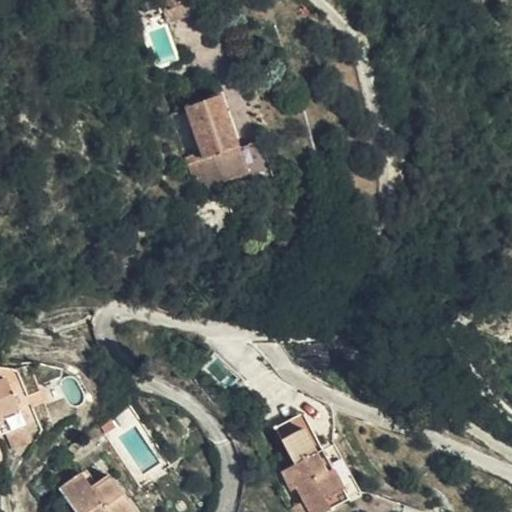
[(159,0),(166,17),(176,13),(172,0),(159,0)]
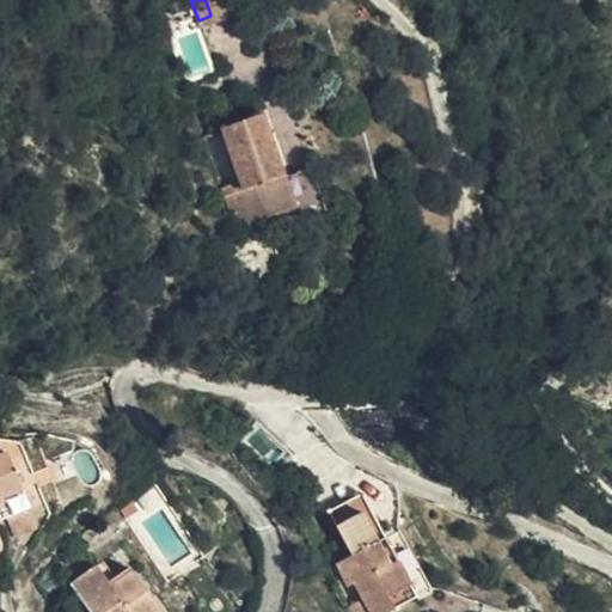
[(206,0),(210,16),(199,20),(201,29),(240,16),(234,0),(206,0)]
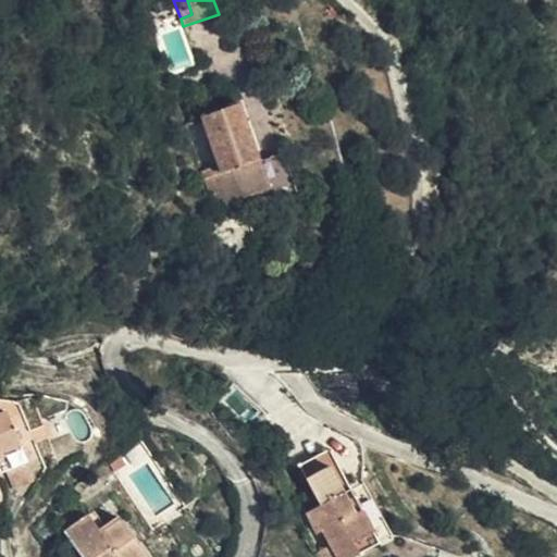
[(271,187),(261,160),(259,161),(238,104),(203,119),(219,164),(222,172),(208,177),(219,211),(223,210),(222,206),(271,187)]
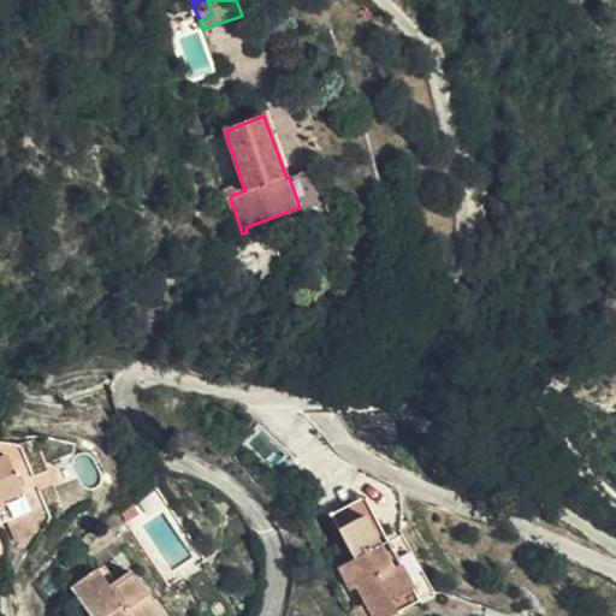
[(313,170),(289,177),(300,207),(306,223),(329,214),(313,170)]
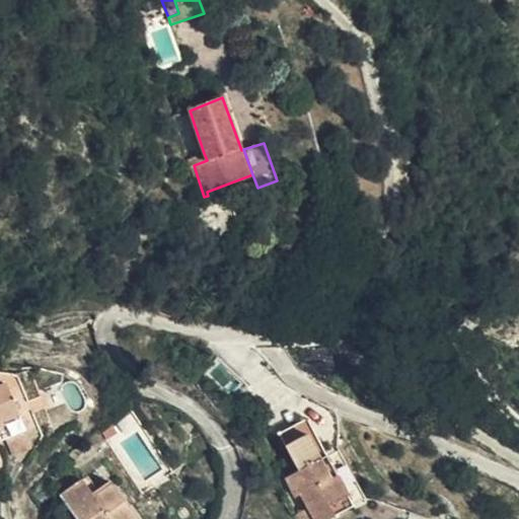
[(207,160),(204,153),(191,158),(194,165),(207,160)]
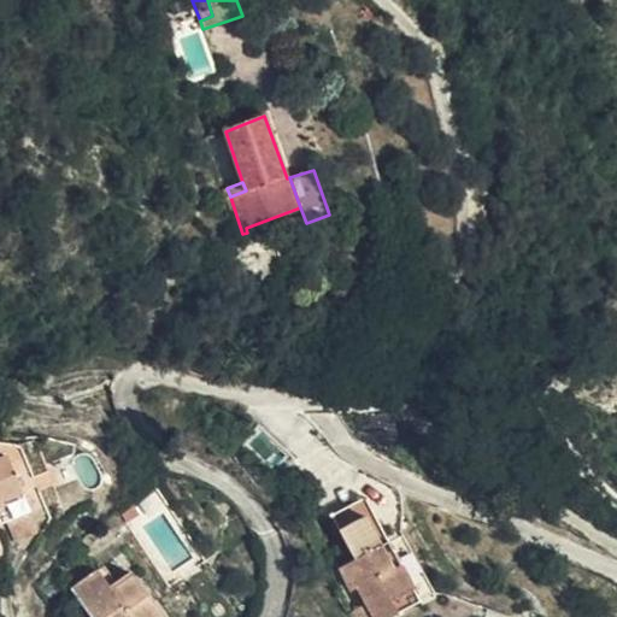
[(6,456),(0,457),(0,521),(29,510),(6,456)]
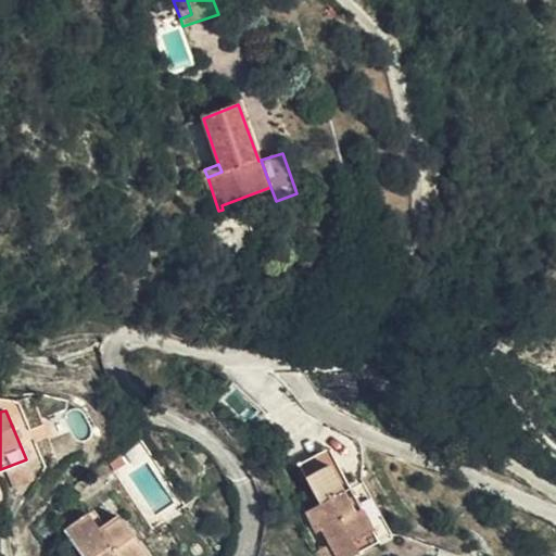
[(298,464),(305,477),(328,465),(343,491),(351,487),(330,447),(298,464)]
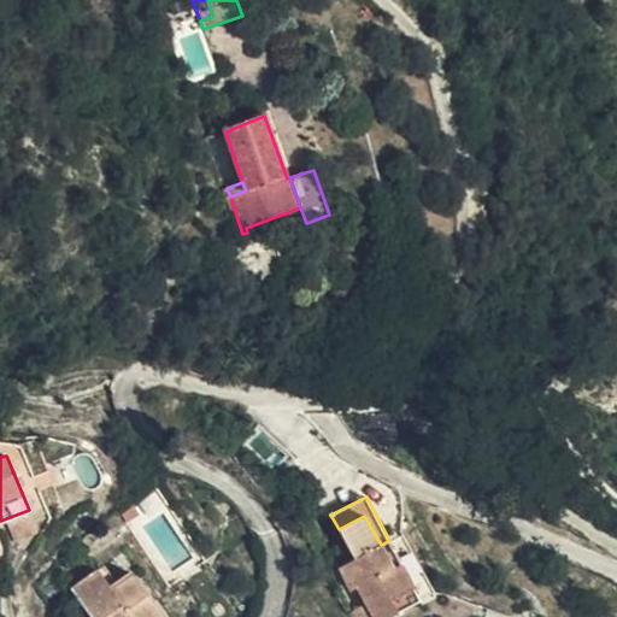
[(364,516),(339,529),(353,559),(339,566),(351,591),(357,588),(372,616),(389,616),(419,600),(389,540),(381,545),(364,516)]
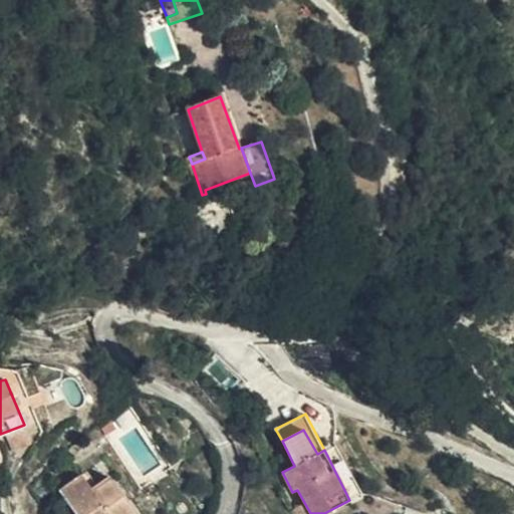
[(134,513),(108,478),(90,490),(79,475),(60,490),(76,513),(134,513)]
